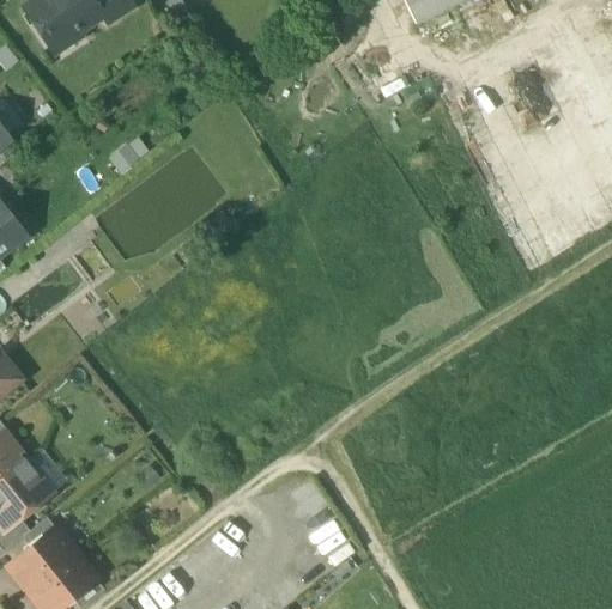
[(30,0),(23,5),(50,47),(100,14),(101,14),(91,0),(30,0)]
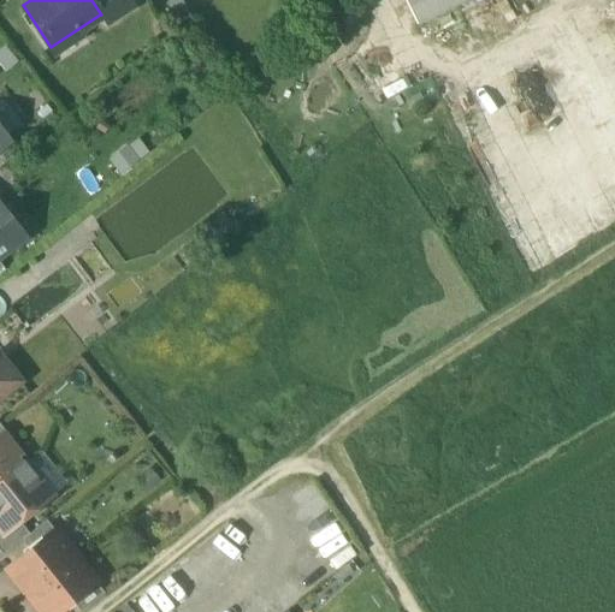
[(100,15),(105,22),(135,4),(132,0),(92,0),(101,15),(100,15)]
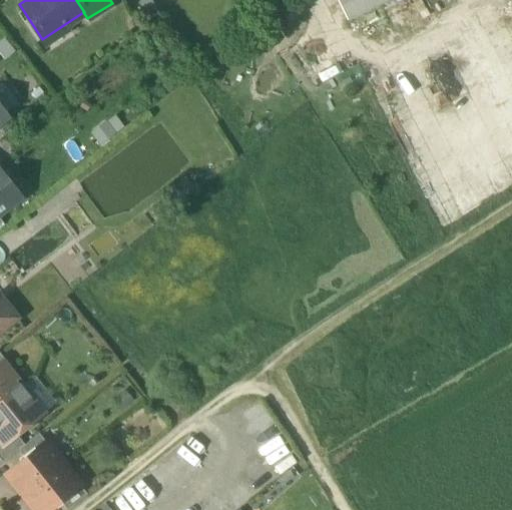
[(337,0),(346,18),(384,0),(337,0)]
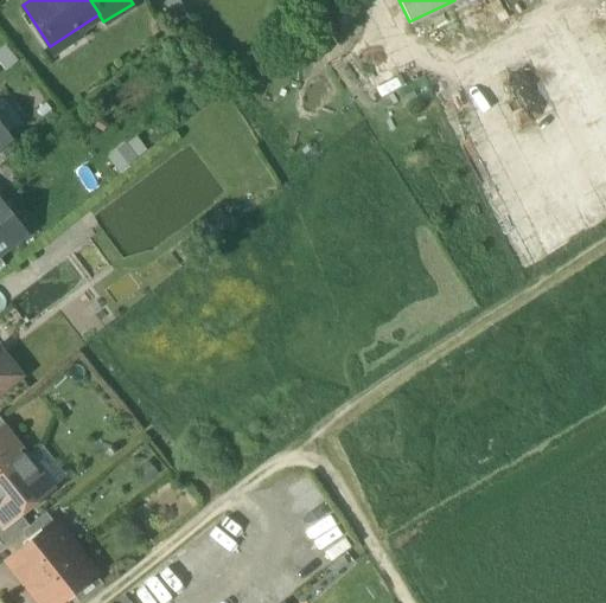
[(0,247),(17,235),(0,212),(0,247)]
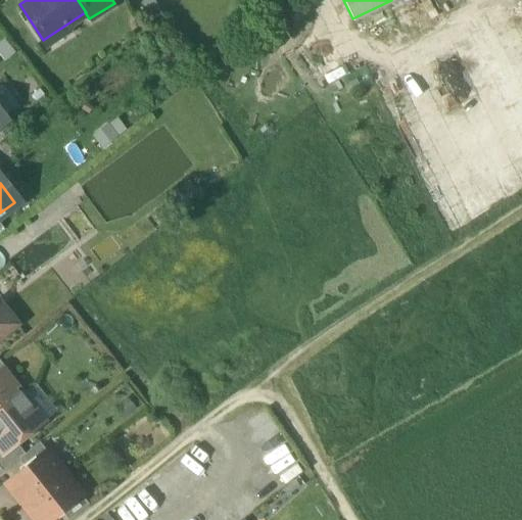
[(0,334),(16,322),(0,300),(0,334)]
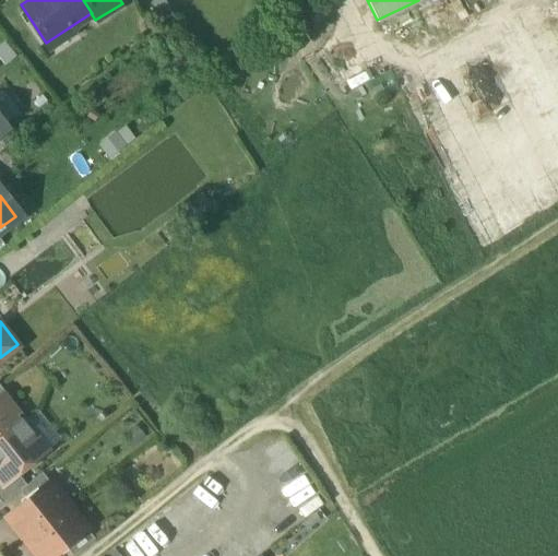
[(0,481),(1,483),(2,484),(18,472),(46,449),(32,430),(25,436),(8,414),(14,409),(2,393),(1,392),(0,393),(0,481)]
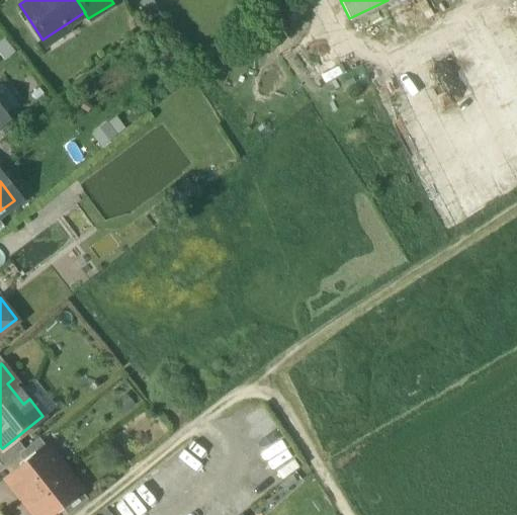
[(23,404),(29,399),(13,378),(7,383),(23,404)]
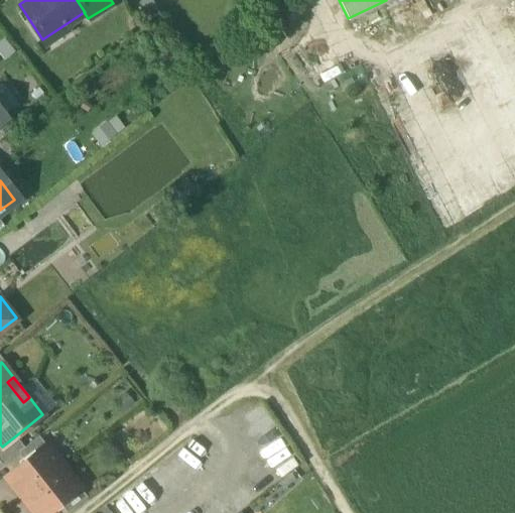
[(38,433),(23,445),(17,451),(25,460),(45,443),(38,433)]
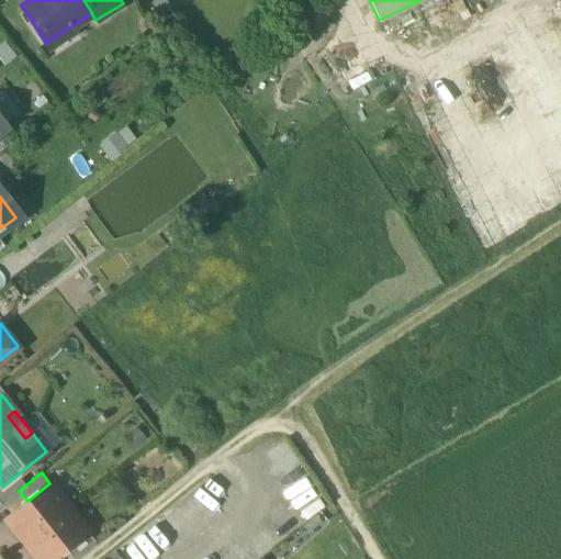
[(0,501),(2,504),(19,491),(25,485),(18,474),(2,487),(1,485),(0,485),(0,501)]
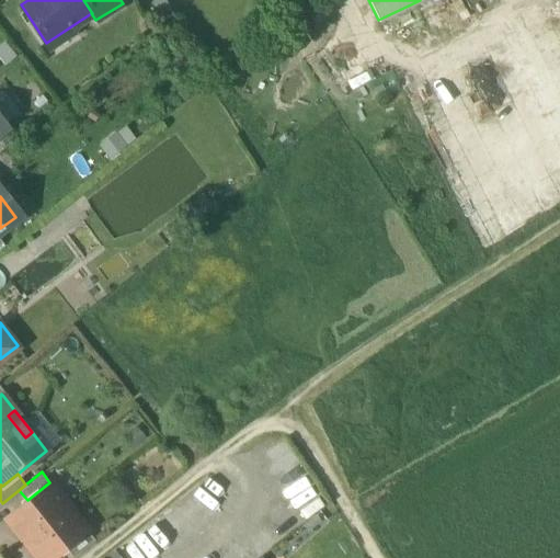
[(7,516),(38,557),(48,557),(65,546),(87,528),(87,527),(50,481),(49,482),(27,500),(7,516)]
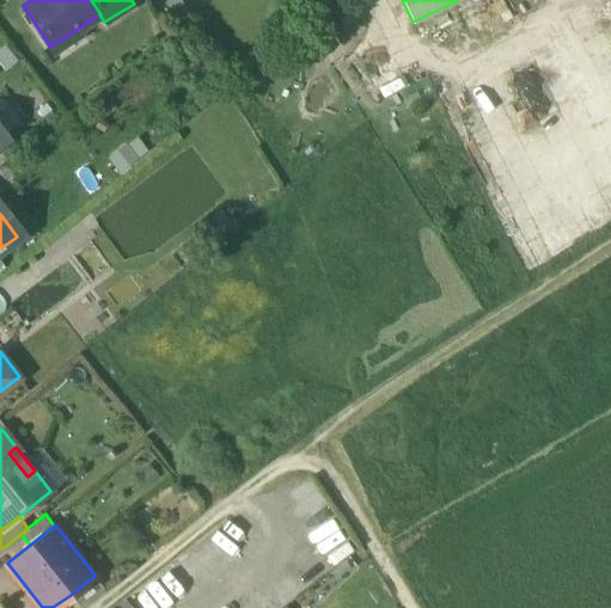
[(71,595),(79,606),(103,587),(95,576),(71,595)]
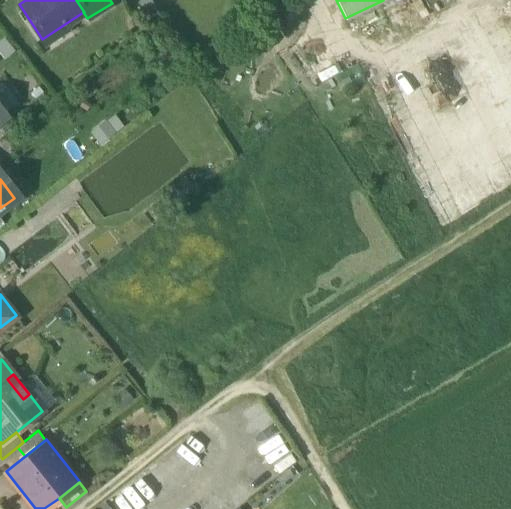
[(92,508),(111,508),(104,500),(92,508)]
